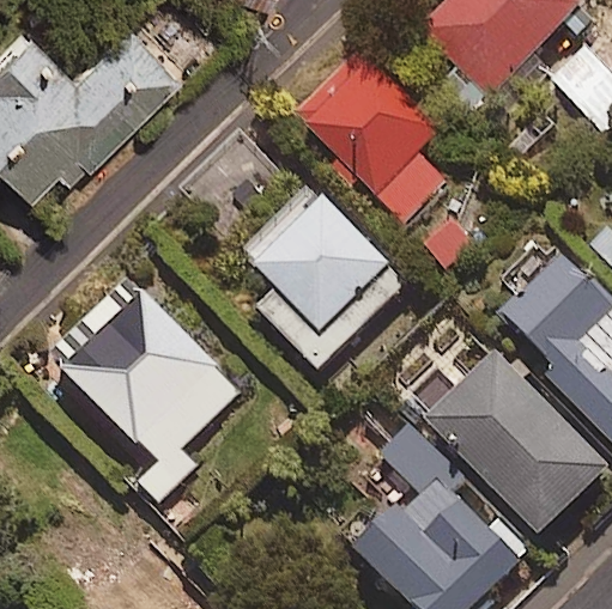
[(423,30),(490,96),(583,1),(582,0),(448,0),(450,2),(423,30)]
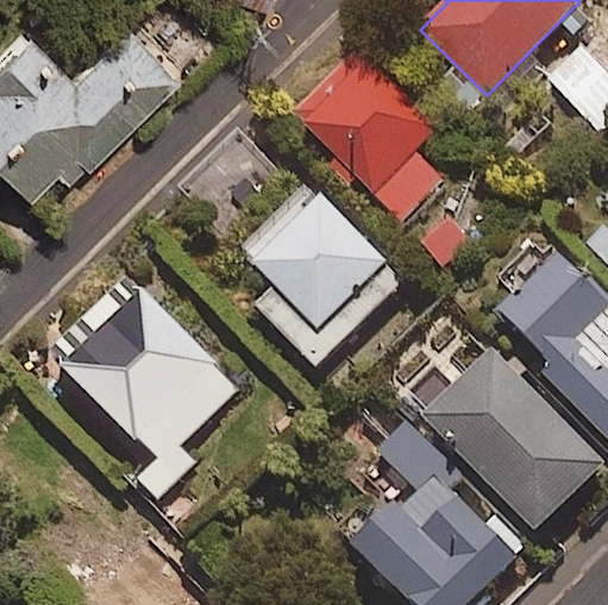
[(64,69),(19,21),(0,39),(0,162),(24,187),(49,163),(63,177),(175,71),(121,16),(64,69)]
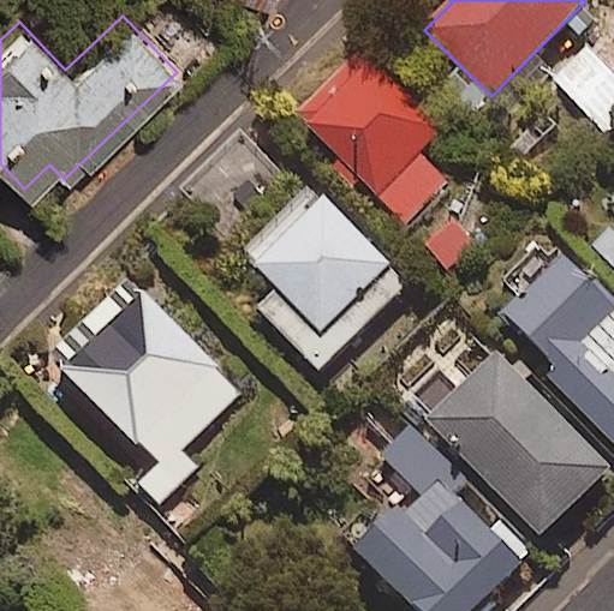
[(613,121),(613,61),(608,67),(590,48),(554,82),(604,132),(613,121)]
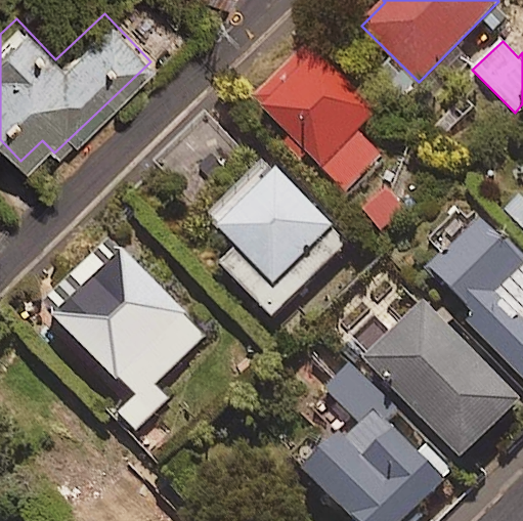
[(254,99),(290,137),(279,146),(297,166),(308,156),(342,192),(380,156),(356,131),(377,112),(312,44),(254,99)]
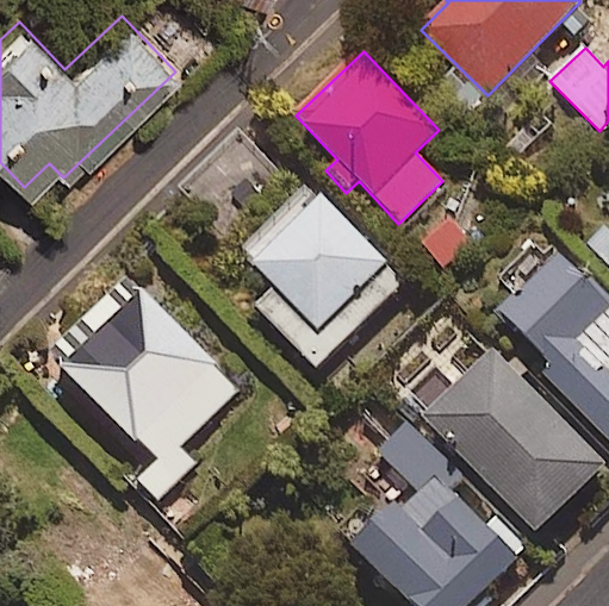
[(405,280),(312,186),(244,251),(280,289),(261,308),(317,366),(405,280)]
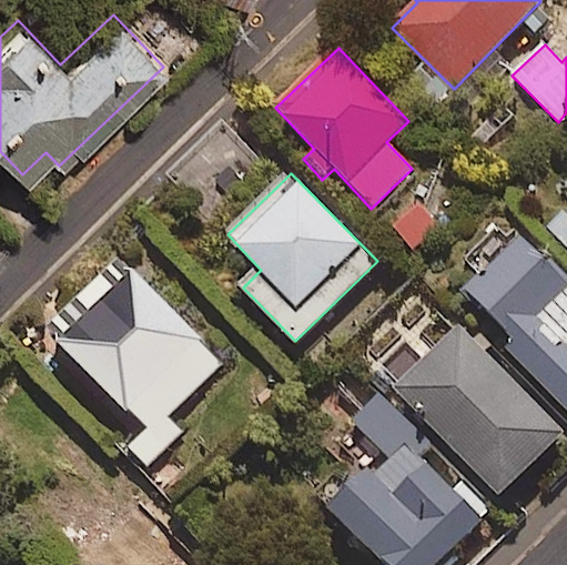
[(421,199),(391,226),(414,250),(443,222),(421,199)]
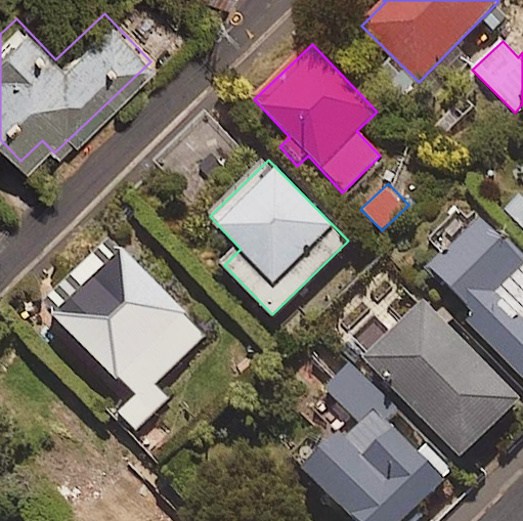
[(522,256),(484,218),(433,269),(476,311),(468,319),(522,375),(522,256)]
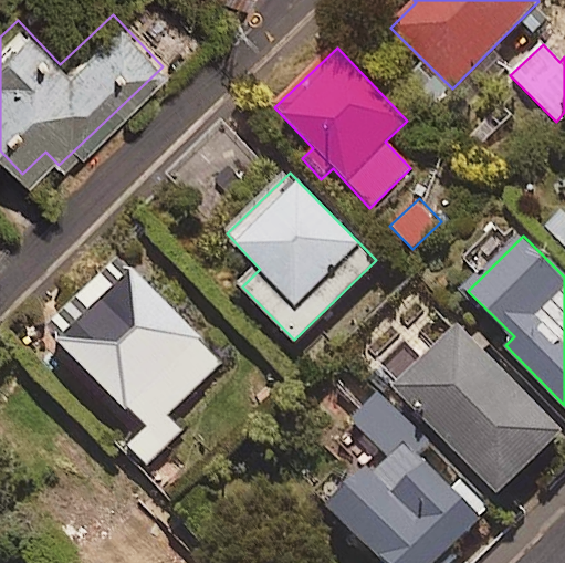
[(221,360),(124,262),(51,334),(137,421),(121,438),(147,464),(181,429),(166,414),(221,360)]
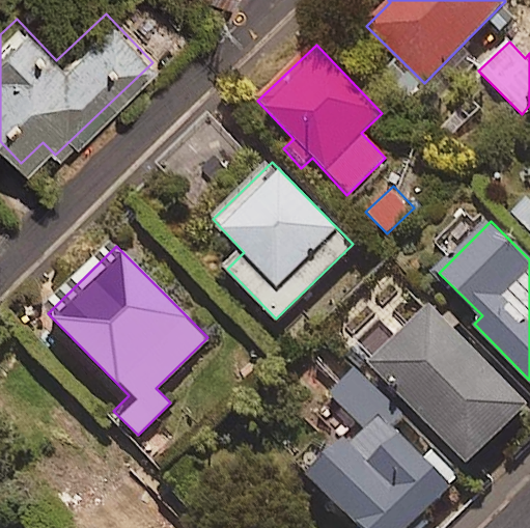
[(526,410),(431,307),(373,361),(467,464),(526,410)]
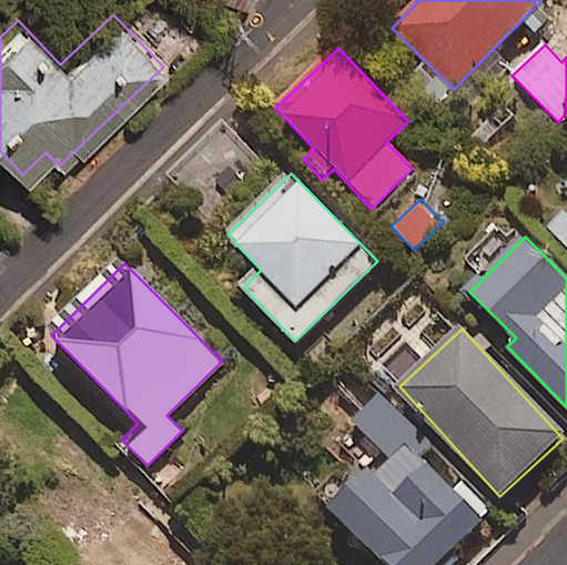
[(439,564),(497,506),(384,395),(355,424),(386,455),(332,510),(388,564),(439,564)]
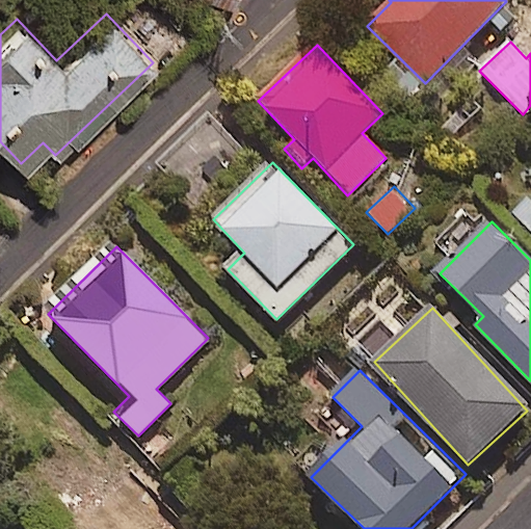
[(198,528),(127,459),(70,520),(79,528),(198,528)]
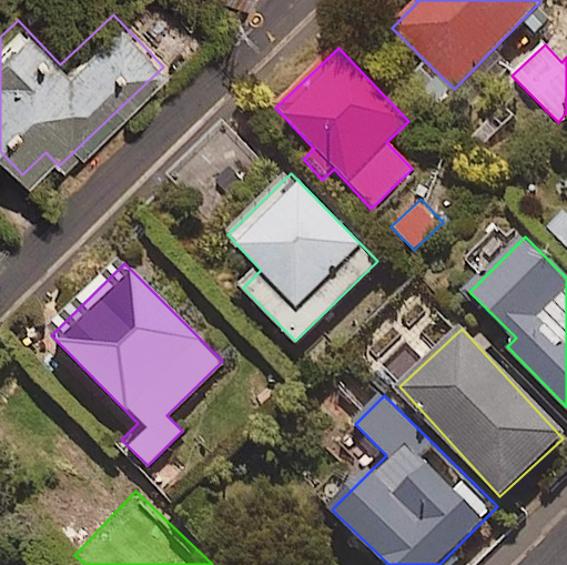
All buildings are outlined.
